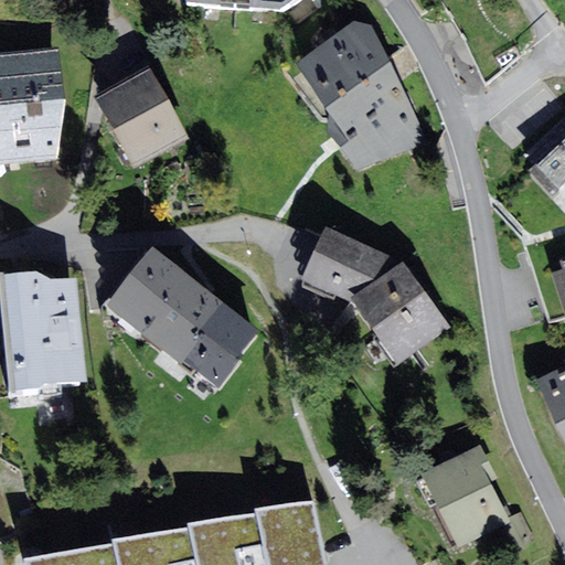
[(187,0),(189,2),(280,9),(294,0),(187,0)]
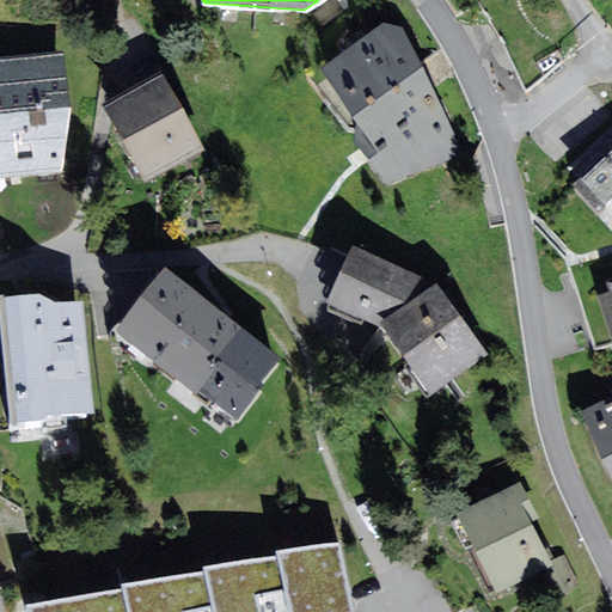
[(385,22),(322,67),(357,122),(354,140),(389,184),(464,154),(403,26),(385,22)]
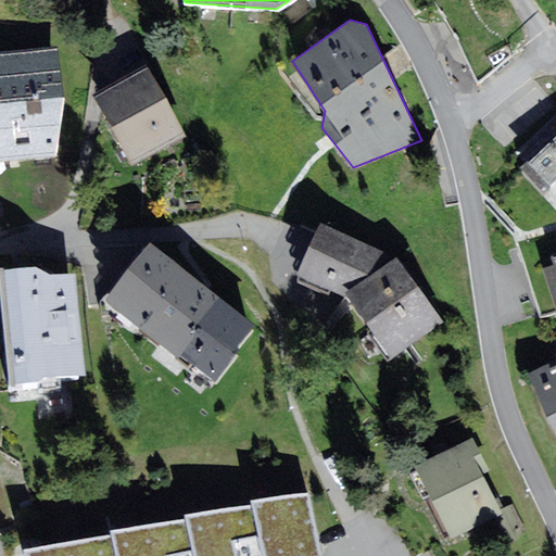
[(58,47),(0,52),(0,162),(55,156),(65,98),(58,47)]
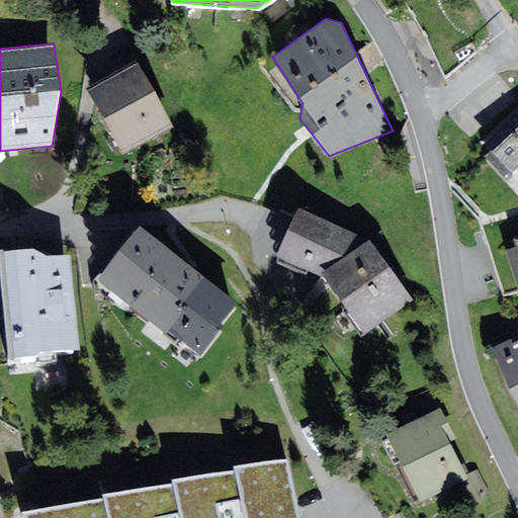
[(138,62),(89,89),(124,153),(173,126),(138,62)]
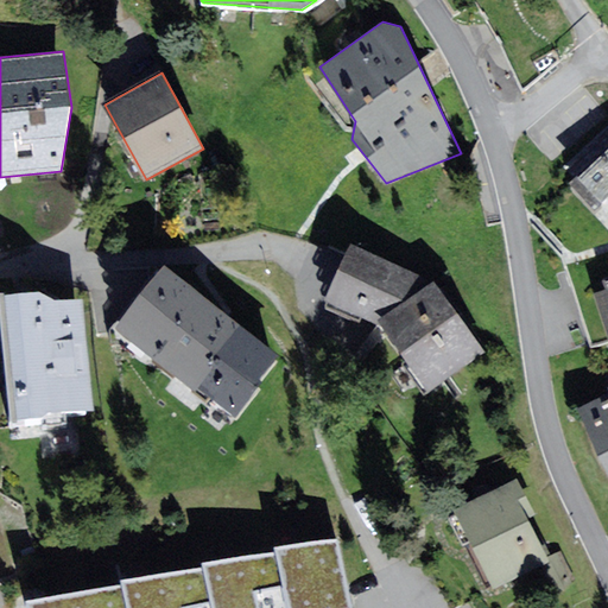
[(607,147),(575,179),(607,214),(607,147)]
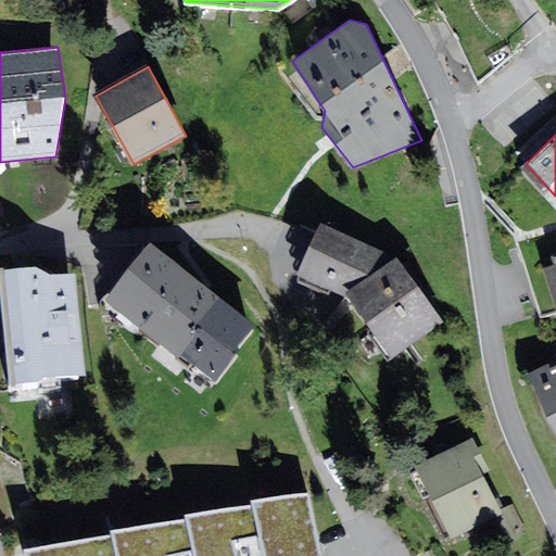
[(300,275),(348,298),(393,358),(444,321),(397,256),(393,260),(388,253),(321,223),(300,275)]
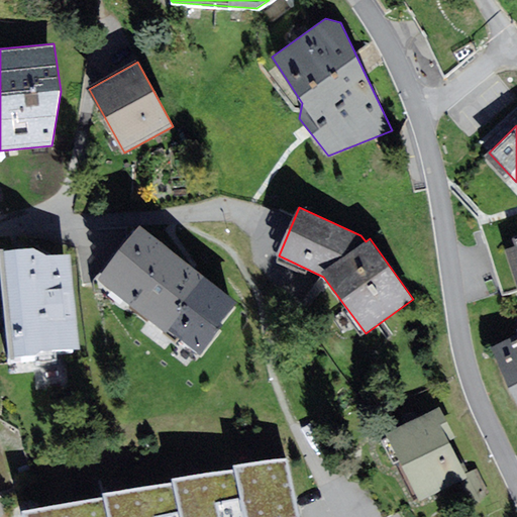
[(99,280),(200,355),(239,302),(139,226),(99,280)]
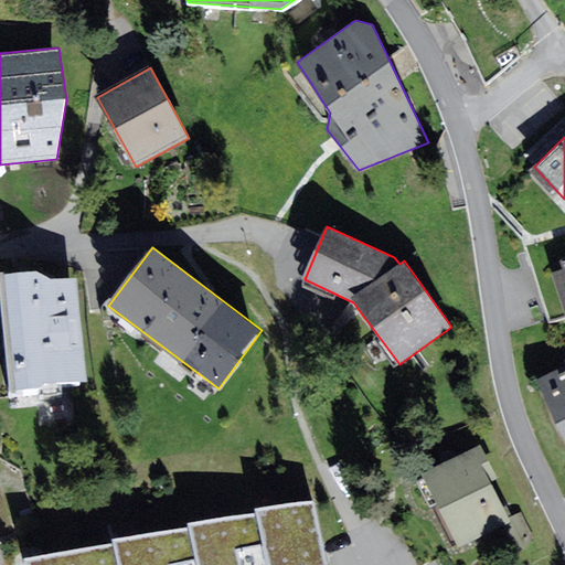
[(564,259),(562,260),(564,269),(554,273),(564,307),(564,259)]
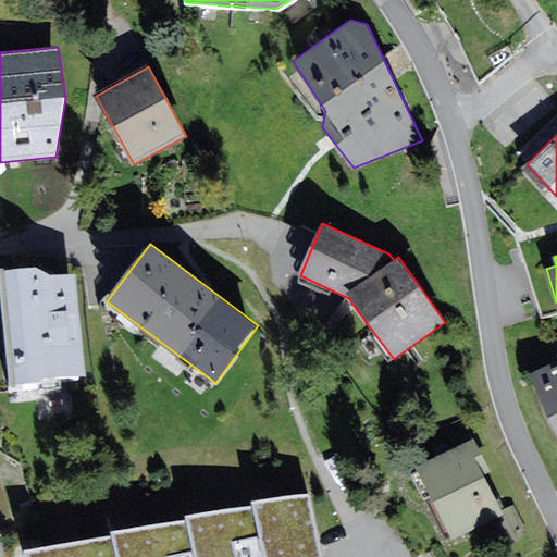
[(36,267),(0,269),(0,285),(9,387),(37,384),(45,378),(87,375),(77,274),(50,275),(36,267)]
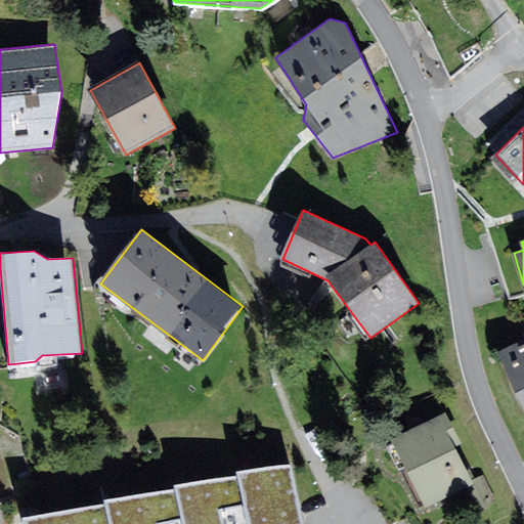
[(523,339),(499,352),(516,393),(523,406),(523,339)]
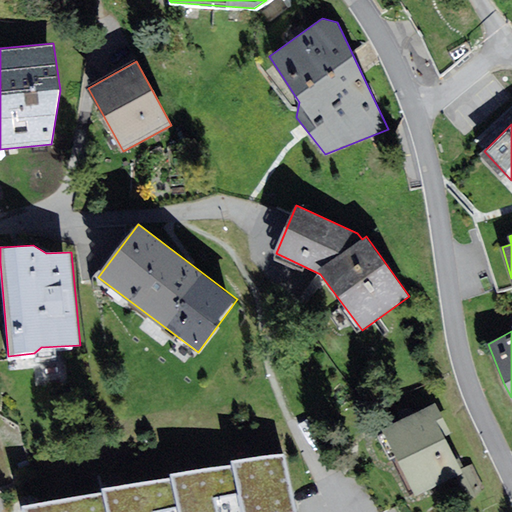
[(436,402),(382,429),(416,497),(464,473),(445,436),(451,433),(436,402)]
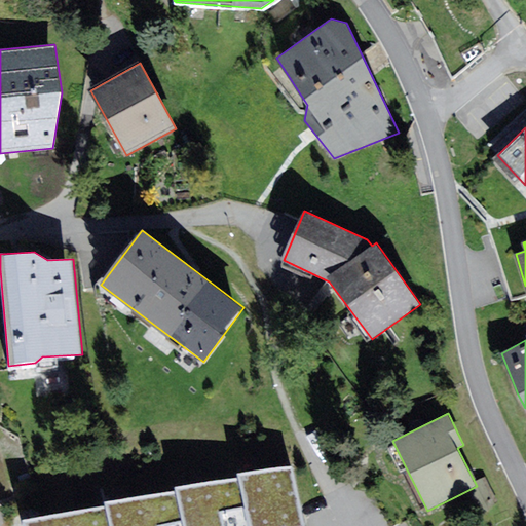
[(107,505),(23,521),(23,525),(305,525),(301,505),(293,466),(237,474),(238,477),(176,487),(177,491),(106,502),(107,505)]
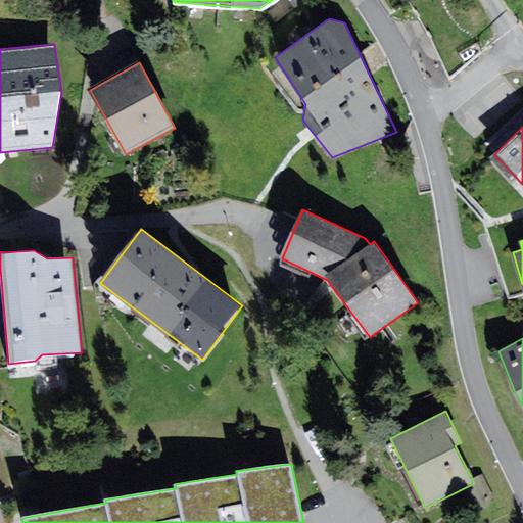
All buildings are outlined.
